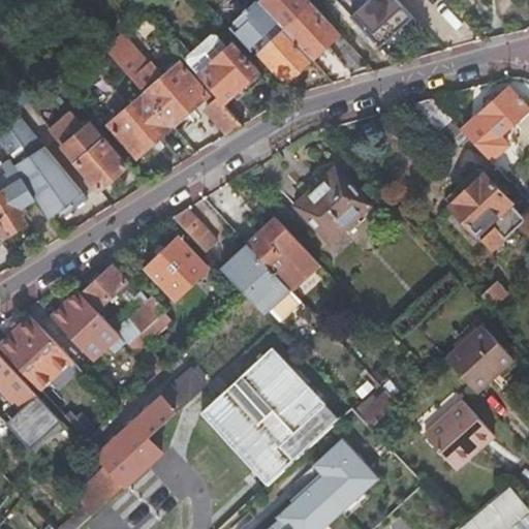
[(24,0),(0,0),(0,3),(7,12),(24,0)]
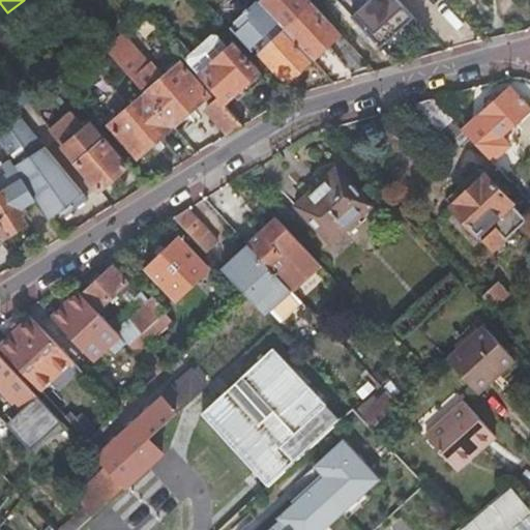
[(285,82),(310,58),(281,27),(274,20),(267,12),(256,0),(252,0),(253,1),(245,7),(244,6),(241,8),(242,10),(233,20),(232,19),(231,20),(232,21),(237,27),(232,31),(247,47),(252,42),(254,46),(255,47),(254,49),(285,82)]
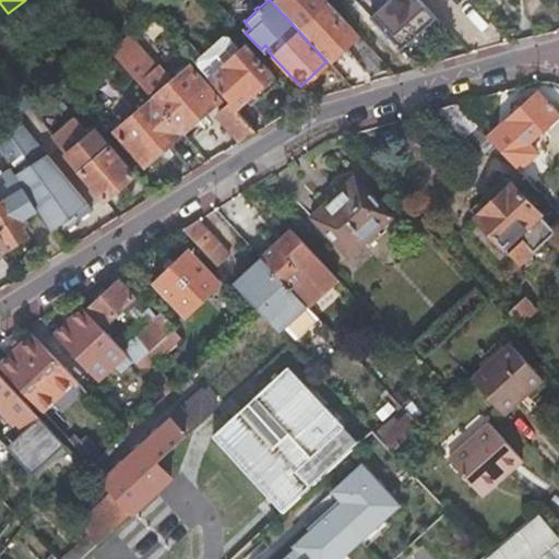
[(325,0),(296,28),(326,61),(357,33),(328,1),(325,0)]
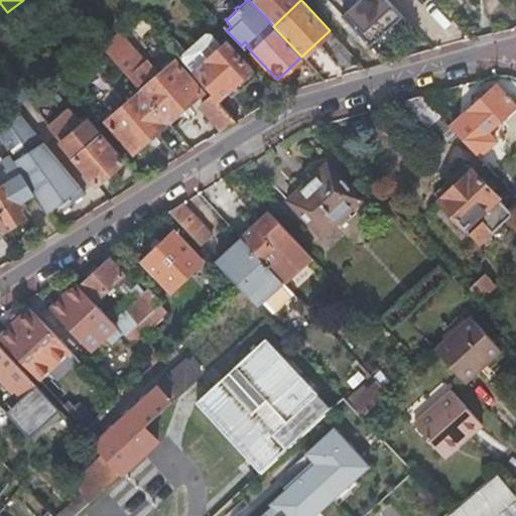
[(394,30),(405,19),(386,0),(356,0),(341,15),(370,45),(390,26),(394,30)]
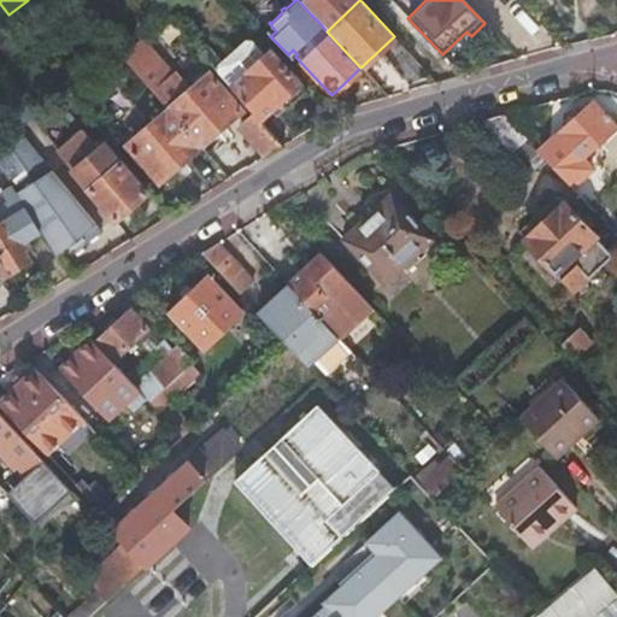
[(276,31),(270,24),(265,29),(270,36),(276,31)]
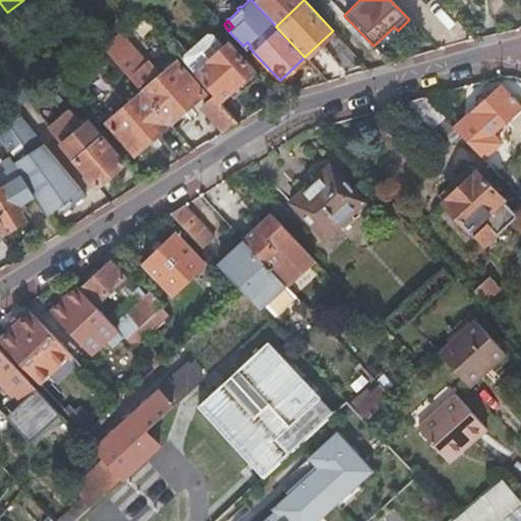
[(120,34),(104,48),(120,67),(131,79),(141,92),(169,123),(204,93),(176,61),(166,70),(160,75),(149,62),(146,63),(120,34)]
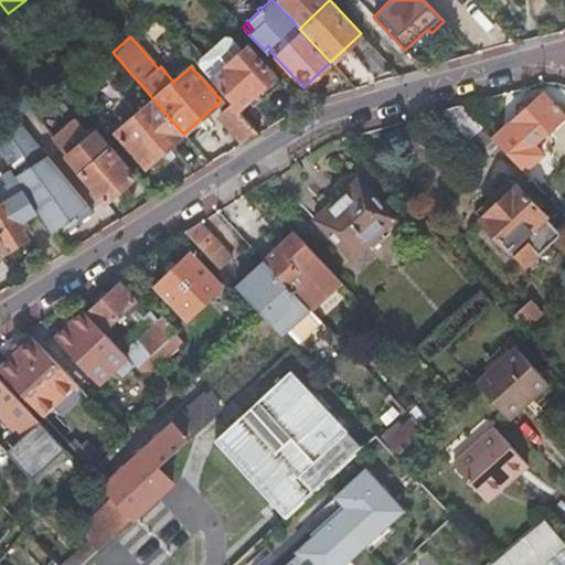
[(223,36),(194,62),(211,81),(231,103),(236,109),(256,92),(262,97),(278,83),(246,46),(241,50),(228,36),(223,36)]
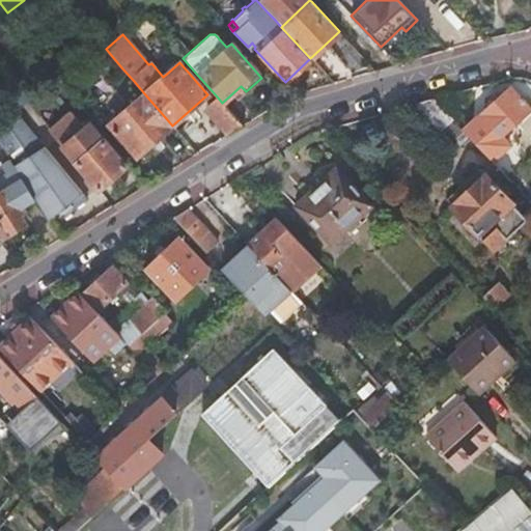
[(166,67),(169,72),(179,62),(176,58),(166,67)]
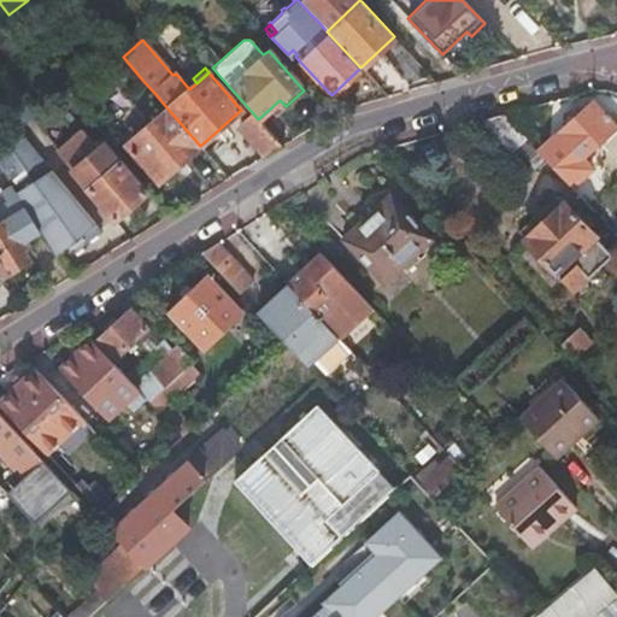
[(0,75),(0,109),(13,124),(17,130),(31,118),(35,116),(0,75)]
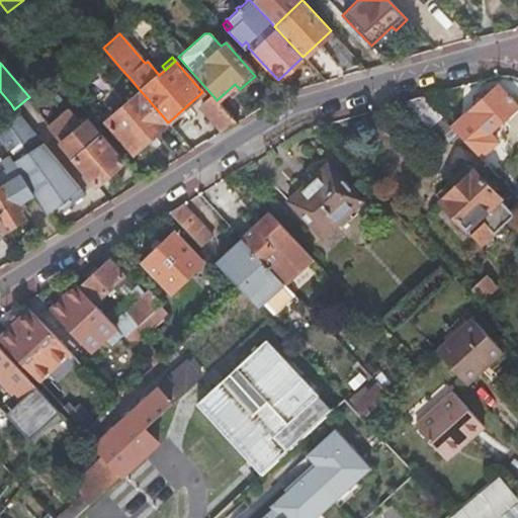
[(496,85),(450,127),(457,135),(479,158),(497,141),(489,134),(517,107),(496,85)]
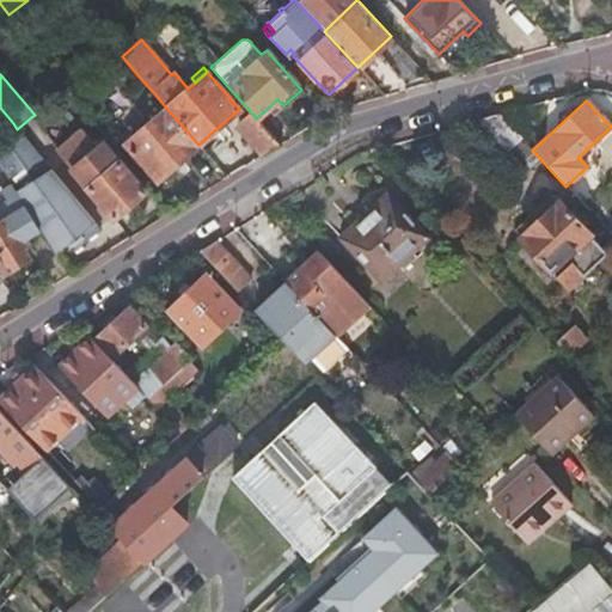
[(157,181),(199,145),(166,108),(124,144),(157,181)]
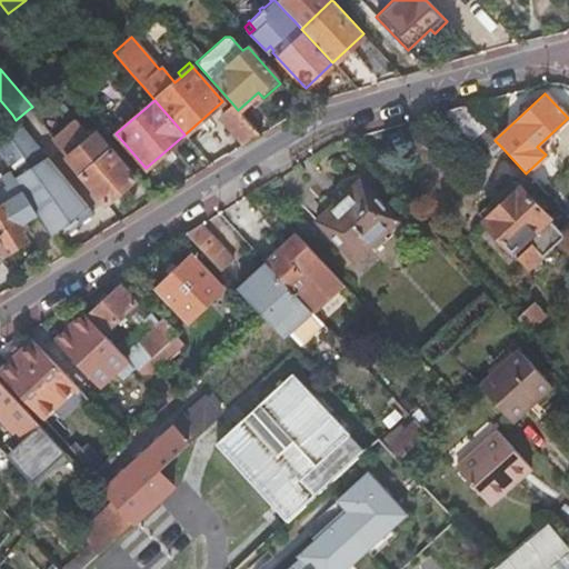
[(220,120),(240,145),(259,133),(240,112),(238,110),(232,103),(220,113),(220,120)]
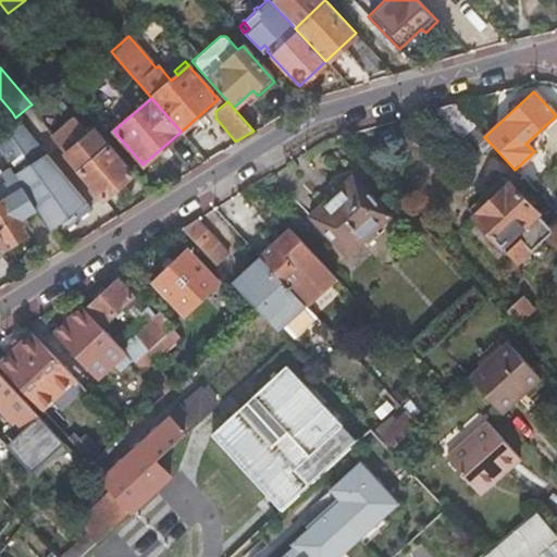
[(484,137),(452,102),(433,108),(479,157),(492,145),(484,137)]
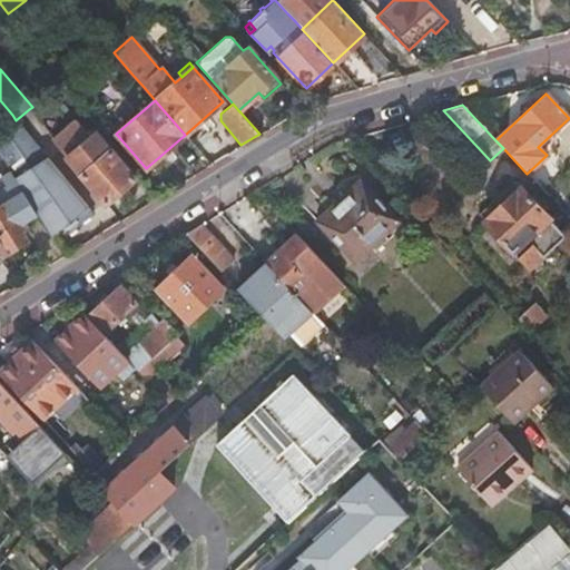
[(37,213),(50,236),(72,219),(78,228),(94,215),(16,120),(12,115),(0,121),(0,154),(7,165),(37,213)]
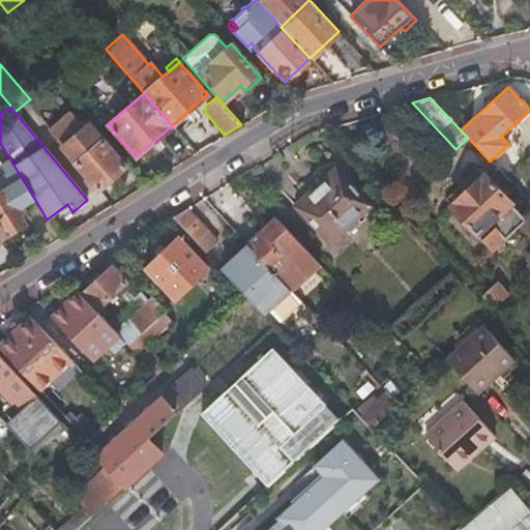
[(62,147),(89,122),(82,115),(56,139),(62,147)]
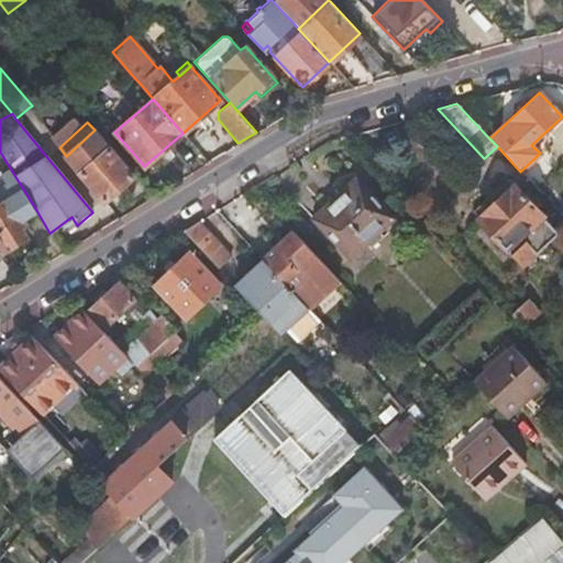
[(133,176),(95,130),(66,156),(105,202),(133,176)]
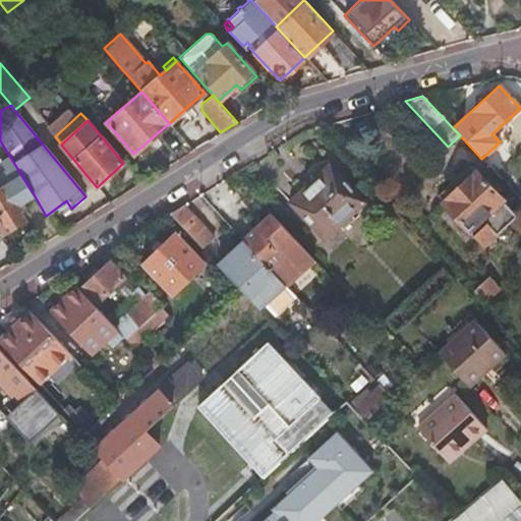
[(0,217),(7,229),(8,231),(25,220),(19,210),(24,207),(21,203),(34,194),(6,151),(0,155),(0,217)]
